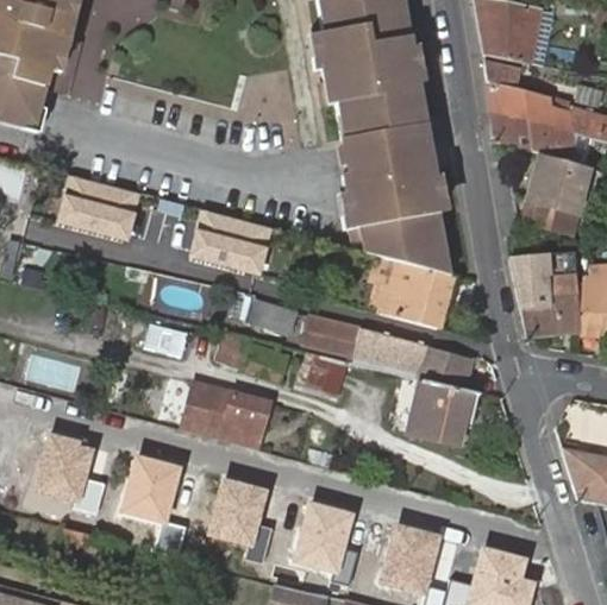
[(0,0),(0,105),(30,113),(36,94),(39,80),(54,83),(62,51),(57,50),(35,44),(39,29),(62,35),(67,17),(64,16),(68,0),(0,0)]
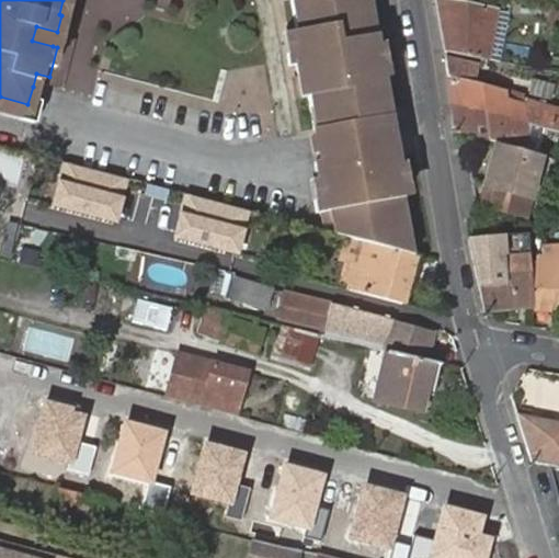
[(63,0),(59,14),(61,15),(66,16),(70,0),(63,0)]
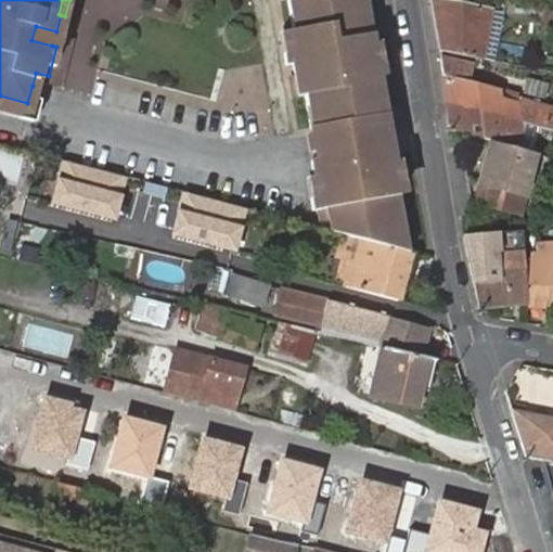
[(282,0),(283,9),(288,8),(292,8),(291,0),(282,0)]
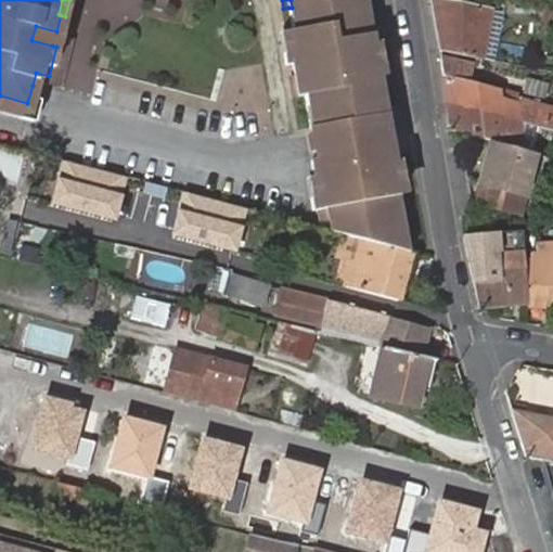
[(291,0),(292,8),(298,7),(303,37),(293,38),(288,39),(296,82),(312,80),(316,99),(313,100),(319,129),(374,119),(383,111),(363,0),(291,0)]
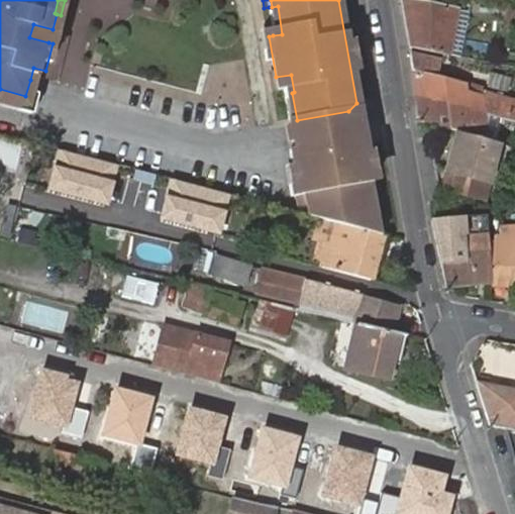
[(458,10),(409,0),(404,0),(412,45),(448,53),(458,10)]
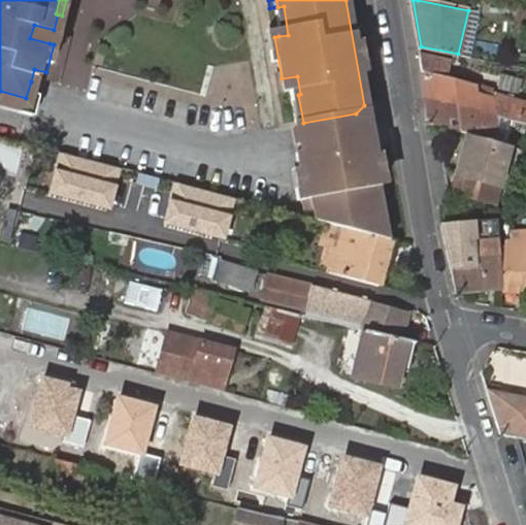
[(284,6),(277,7),(274,7),(278,36),(288,35),(284,6)]
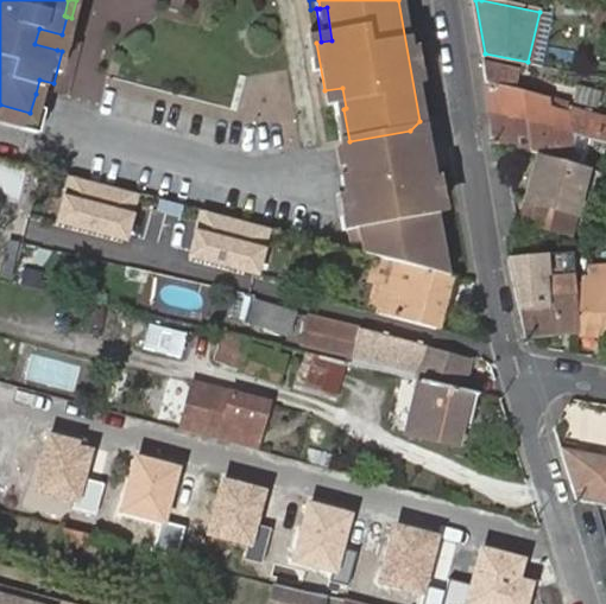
[(57,50),(62,35),(39,29),(35,44),(57,50)]
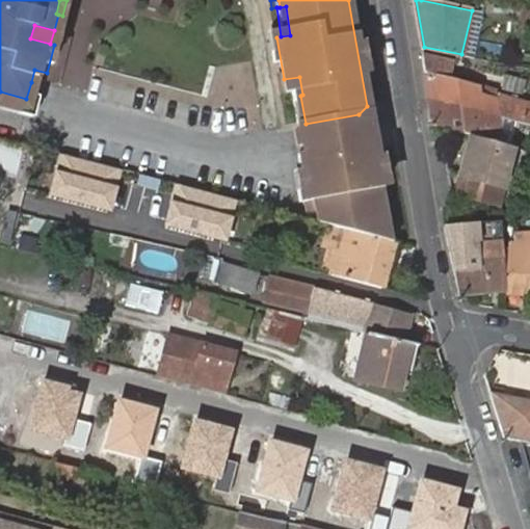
[(68,34),(54,30),(50,44),(54,45),(47,73),(56,76),(68,34)]
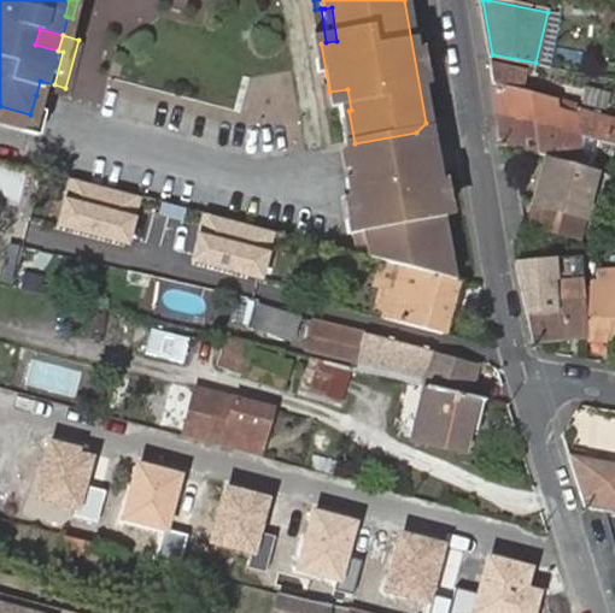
[(499,108),(581,131),(579,116),(560,110),(557,98),(525,89),(528,70),(492,62),(499,108)]
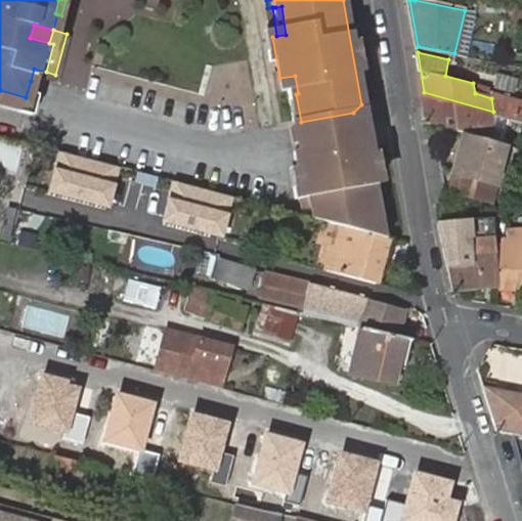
[(495,130),(493,112),(424,92),(428,122),(483,136),(482,127),(495,130)]
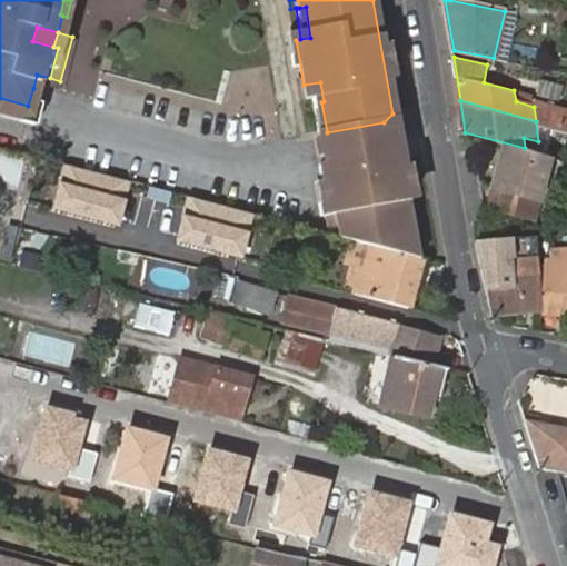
[(317,133),(327,132),(321,102),(312,102),(317,133)]
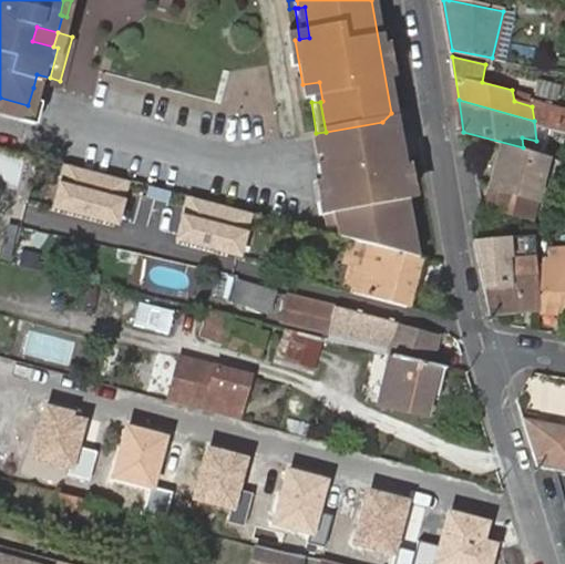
[(331,163),(389,153),(386,135),(382,122),(326,132),(328,145),(331,163)]
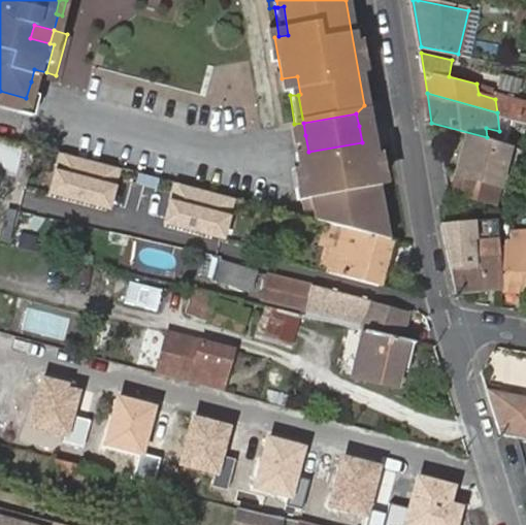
[(502,185),(514,146),(469,135),(460,172),(502,185)]
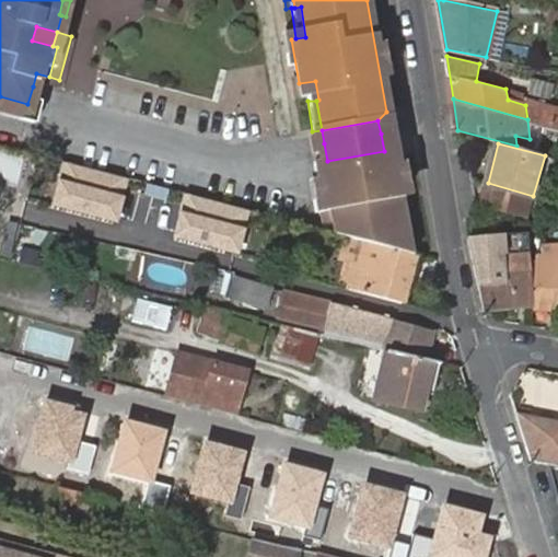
[(359,240),(403,251),(393,200),(400,198),(394,158),(384,151),(327,161),(314,163),(326,231),(359,240)]
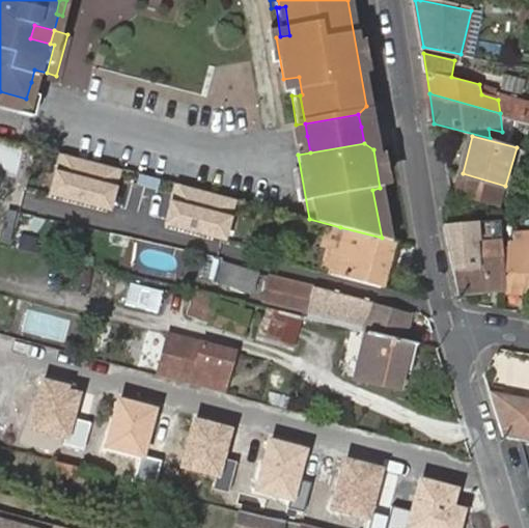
[(124,168),(59,151),(48,195),(114,212),(124,168)]
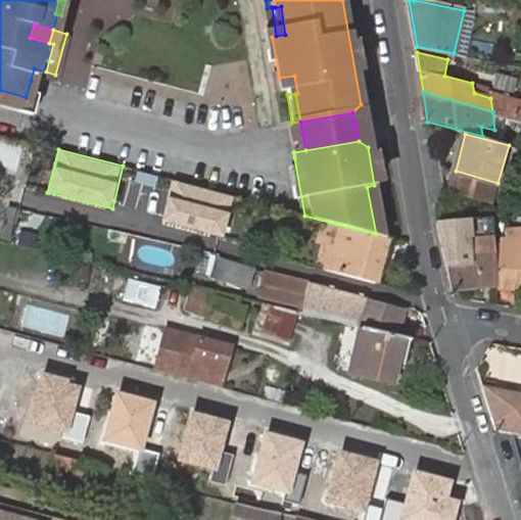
[(239,196),(175,179),(163,222),(229,238),(239,196)]
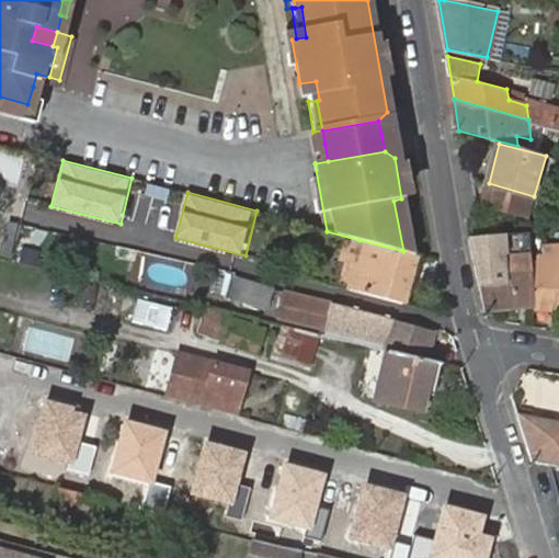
[(508,254),(533,252),(532,232),(470,237),(480,284),(509,282),(508,254)]
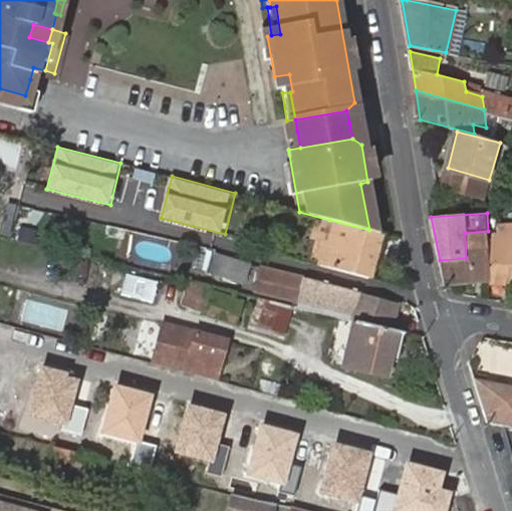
[(367,277),(378,233),(377,232),(369,230),(329,220),(317,263),(319,264),(367,277)]
